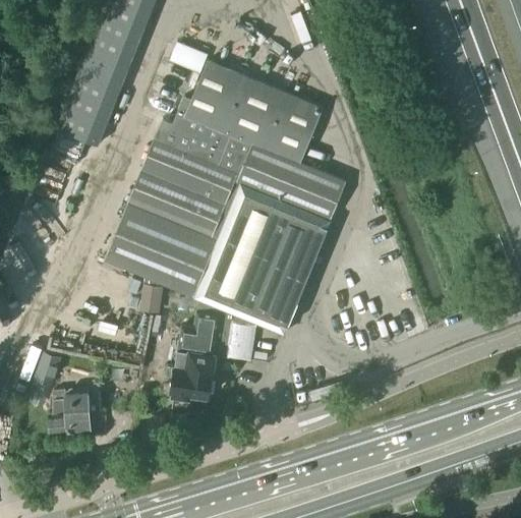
[(97,147),(155,0),(111,0),(59,131),(97,147)]
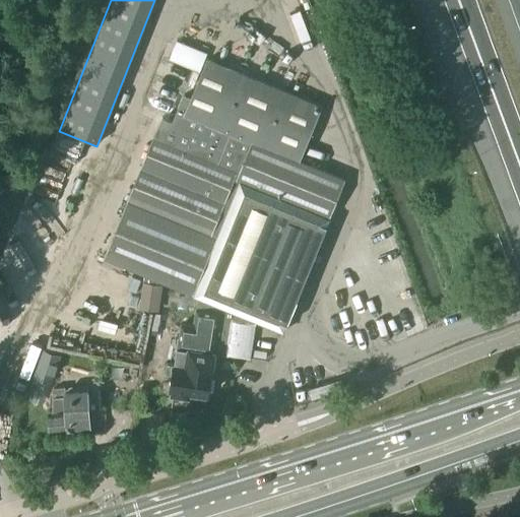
[(201,72),(208,54),(177,41),(170,60),(201,72)]
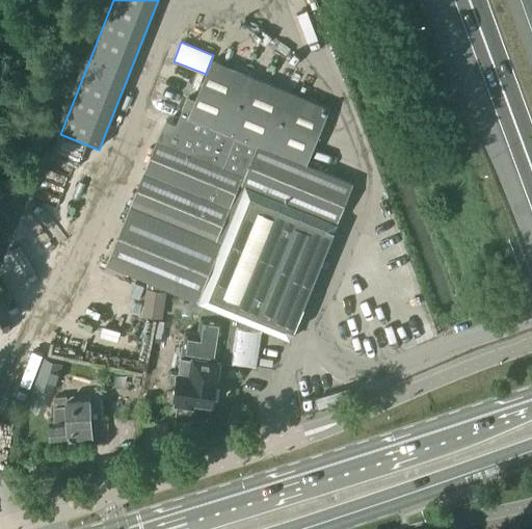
[(209,309),(262,332),(290,343),(337,228),(335,227),(351,186),(306,167),(328,111),(212,63),(195,104),(187,100),(168,148),(157,143),(106,267),(149,285),(143,318),(157,320),(162,290),(209,309)]
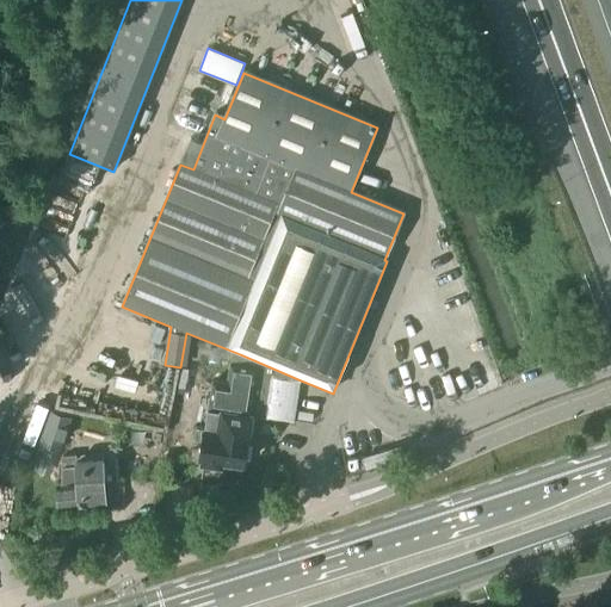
[(57,183),(90,196),(100,168),(68,155),(57,183)]
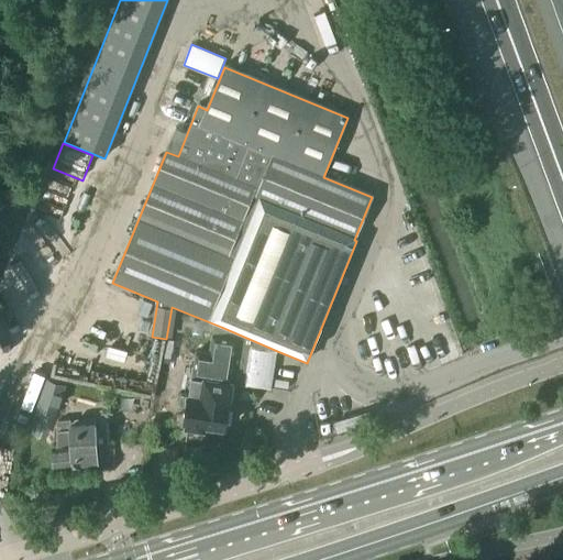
[(185,424),(188,424),(187,428),(202,430),(202,426),(224,429),(231,386),(271,392),(277,351),(221,327),(219,338),(212,338),(209,355),(196,354),(189,401),(180,399),(179,408),(187,409),(185,424)]
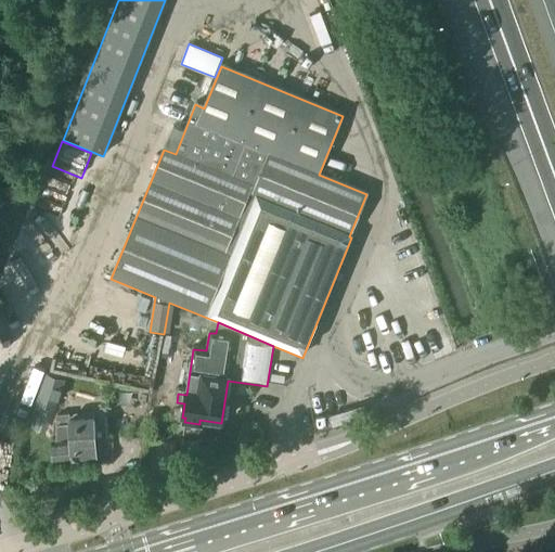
[(36,407),(49,411),(59,381),(46,376),(36,407)]
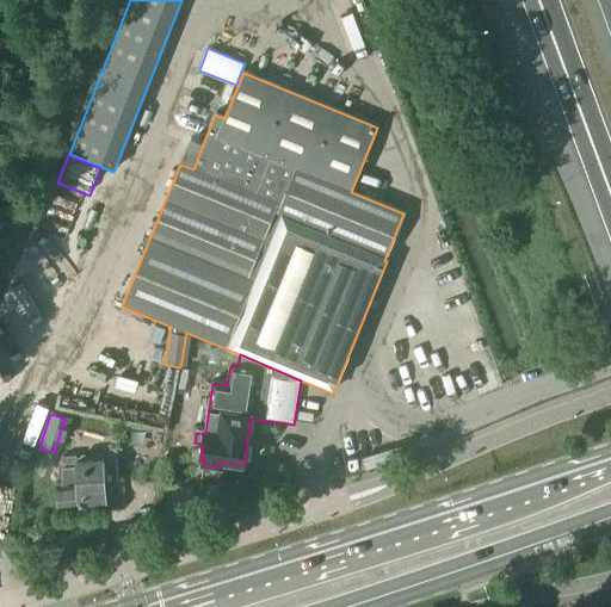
[(31,472),(44,477),(53,453),(38,448),(31,472)]
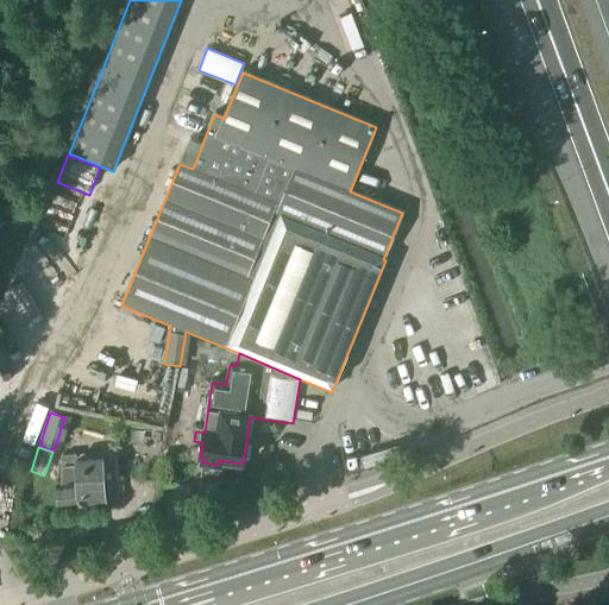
[(61,485),(57,485),(58,509),(106,506),(104,478),(107,476),(106,471),(104,470),(104,460),(76,461),(75,458),(62,458),(62,468),(61,485)]
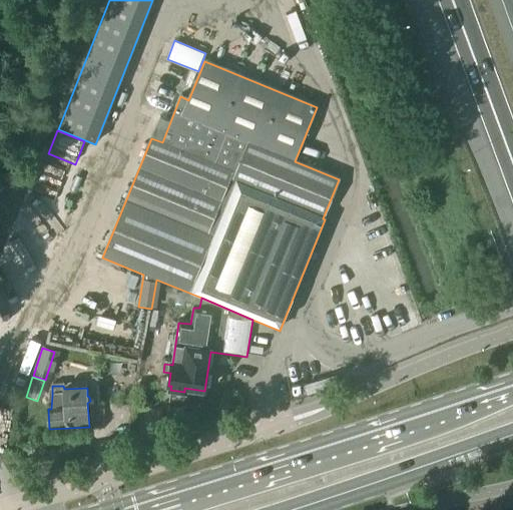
[(1,404),(10,408),(14,397),(6,393),(1,404)]
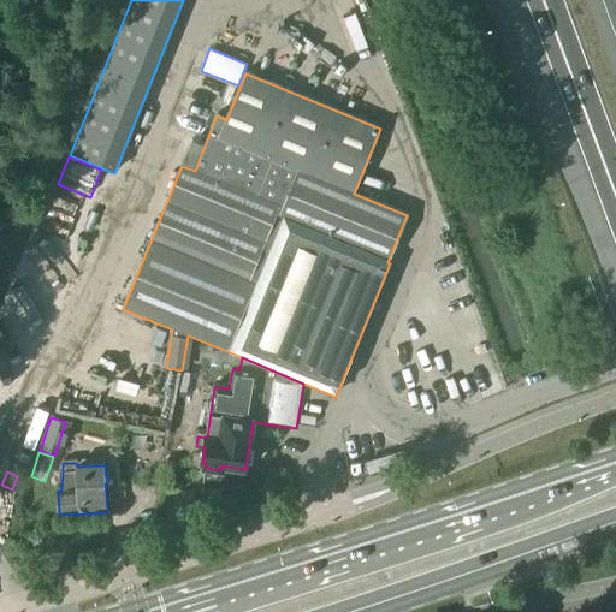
[(206,512),(221,515),(223,501),(218,501),(219,494),(208,493),(206,512)]
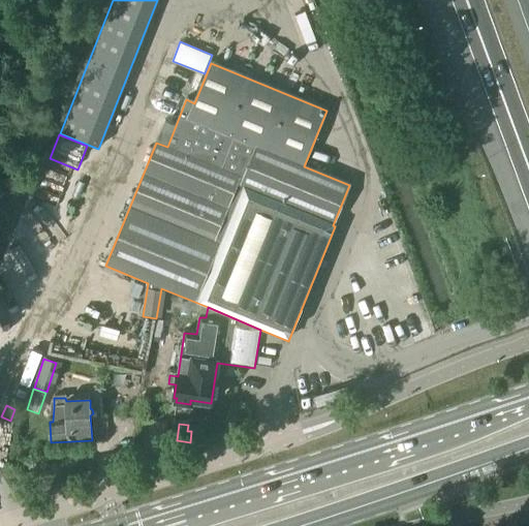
All buildings are outlined.
